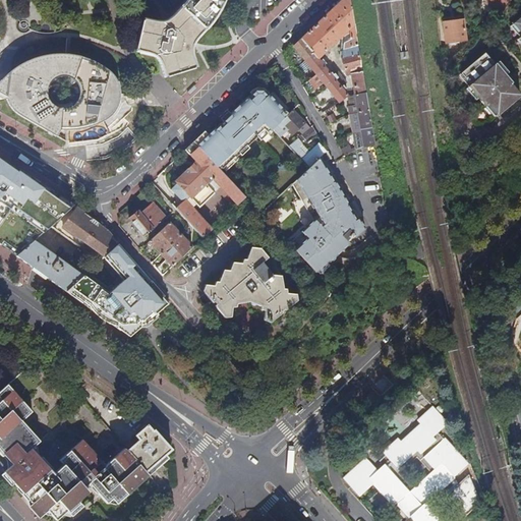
[(166,77),(196,69),(193,59),(192,54),(192,50),(192,46),(194,42),(197,38),(204,32),(211,24),(215,18),(218,14),(222,8),(225,3),(225,0),(188,0),(186,4),(182,10),(178,13),(174,16),(169,19),(165,21),(160,22),(156,22),(151,22),(145,20),(139,51),(148,53),(153,54),(158,56),(160,58),(163,62),(165,66),(166,71),(166,77)]
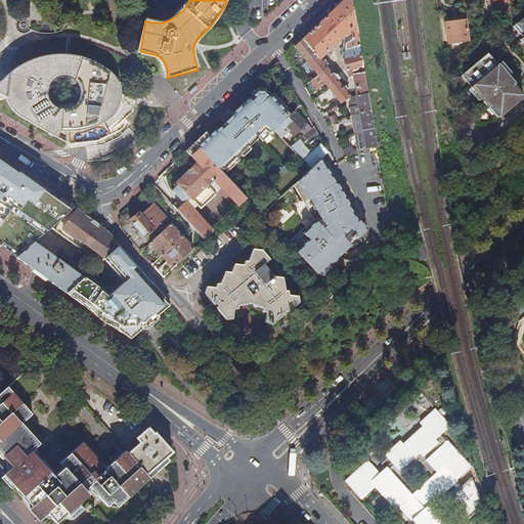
[(356,96),(367,94),(362,68),(357,38),(350,0),(345,0),(326,17),(296,47),(307,62),(312,68),(331,91),(341,103),(349,97),(345,92),(347,90),(346,88),(348,86),(339,74),(334,78),(325,68),(328,66),(324,62),(322,64),(320,60),(321,59),(321,58),(342,38),(345,41),(349,38),(352,40),(345,44),(344,59),(346,71),(352,71),(356,96)]
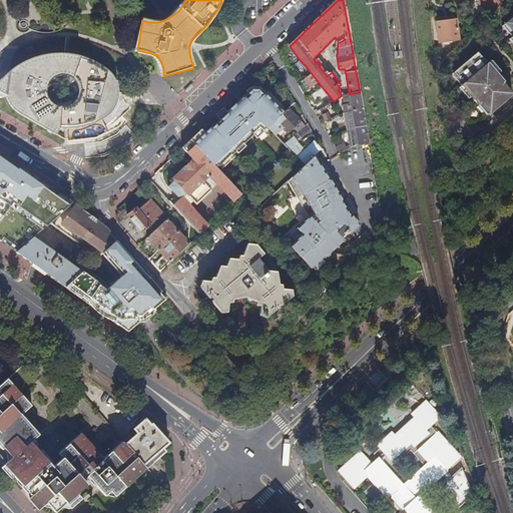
[(482,0),(497,8),(503,0),(482,0)]
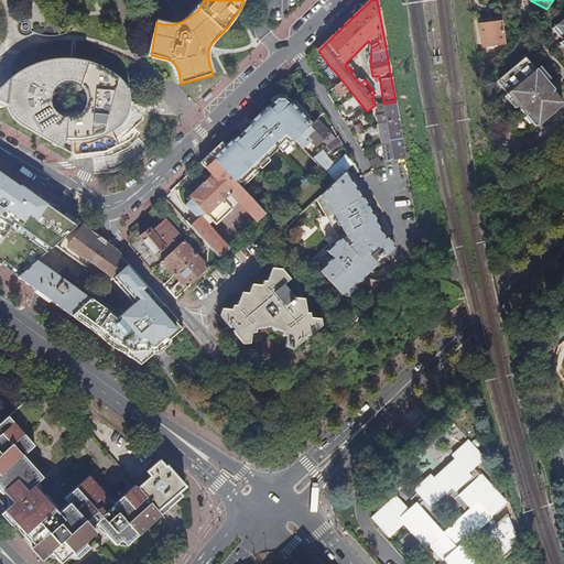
[(509,21),(513,23),(520,11),(516,8),(509,21)]
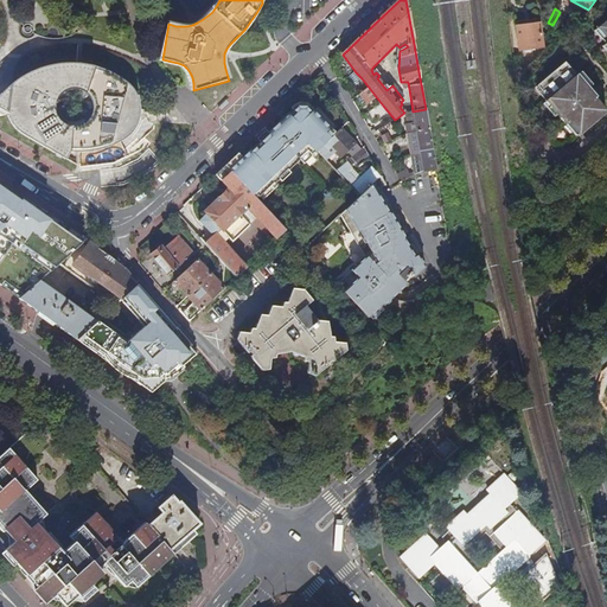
[(519,51),(544,49),(541,25),(517,27),(519,51)]
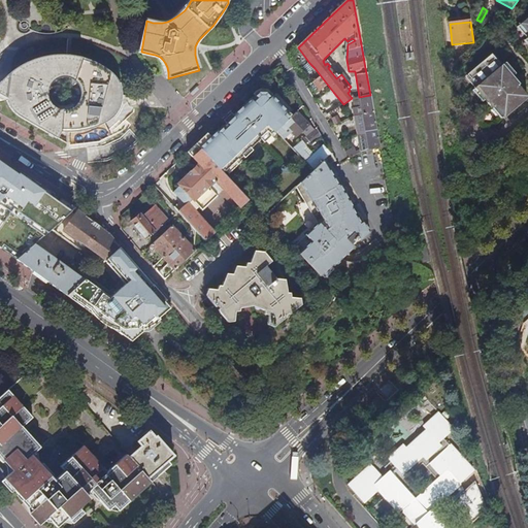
[(8,74),(7,76),(3,79),(0,84),(0,96),(0,97),(6,101),(7,102),(8,105),(10,109),(13,112),(17,116),(20,118),(31,124),(46,133),(57,139),(61,133),(68,133),(77,132),(88,130),(97,127),(102,125),(107,122),(114,117),(118,112),(119,110),(120,106),(121,101),(122,98),(122,95),(122,93),(121,87),(119,84),(117,79),(113,76),(110,72),(106,68),(102,65),(97,63),(93,61),(84,58),(77,56),(72,55),(66,55),(59,55),(50,56),(43,57),(36,59),(29,62),(23,65),(18,68),(11,72),(8,74)]
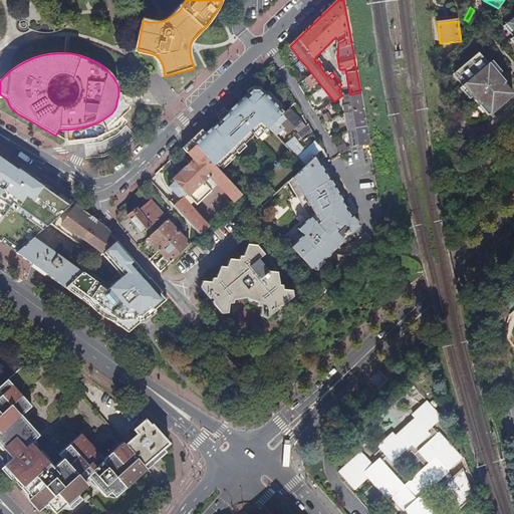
[(461,80),(463,79),(466,83),(463,86),(479,105),(482,102),(485,106),(484,107),(490,115),(513,95),(508,89),(507,90),(496,77),(499,75),(489,63),(486,66),(483,61),(484,60),(479,54),(456,73),(461,80)]
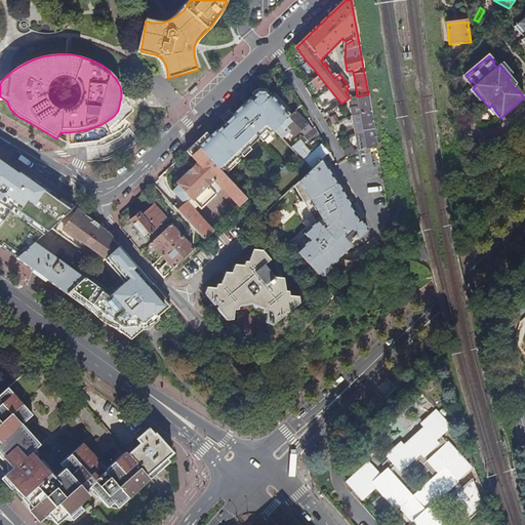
[(313,68),(308,63),(300,69),(306,74),(313,68)]
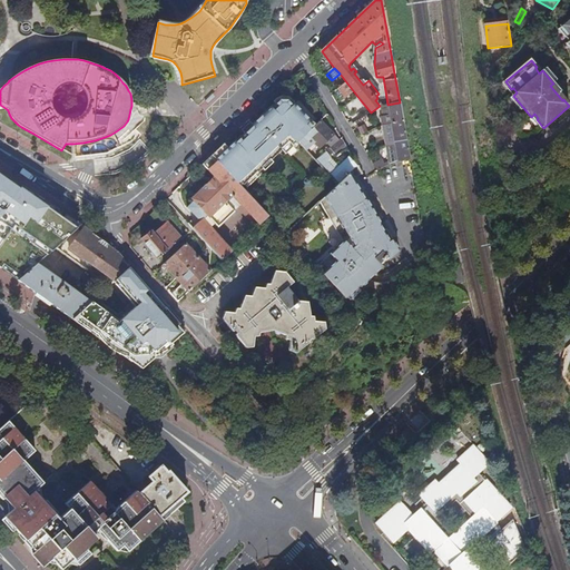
[(297,144),(298,143),(314,128),(310,123),(311,121),(295,105),(293,106),(288,100),(282,100),(273,108),(272,107),(267,111),(297,144)]
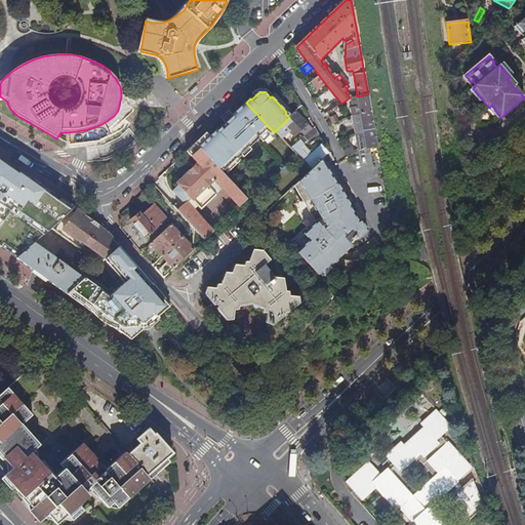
[(365,149),(376,147),(372,123),(372,119),(368,94),(357,96),(359,106),(351,108),(352,116),(358,149),(359,152),(365,149)]
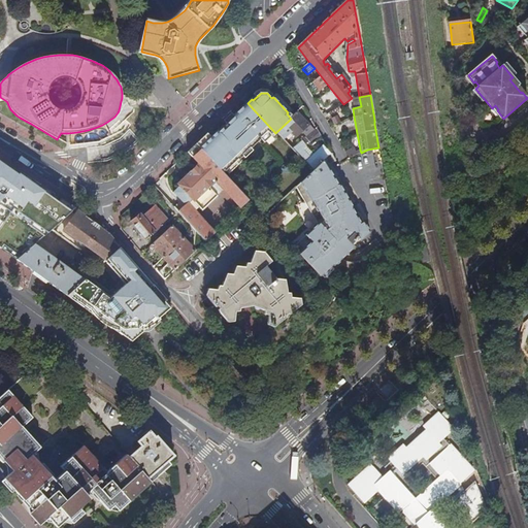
[(272,136),(275,133),(248,103),(233,117),(234,118),(220,132),(219,131),(212,137),(207,141),(204,137),(197,144),(224,173),(238,159),(239,160),(244,156),(243,155),(251,147),(252,149),(262,138),(261,137),(268,131),(272,136)]
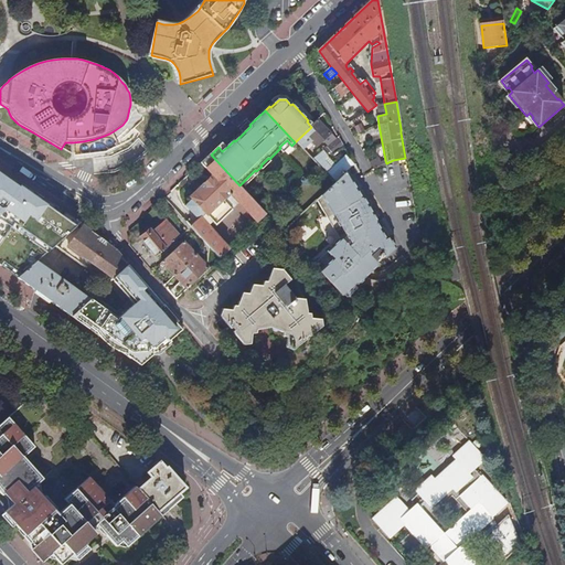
[(296,141),(304,149),(312,141),(317,147),(326,139),(330,136),(331,134),(318,120),(311,127),(296,141)]
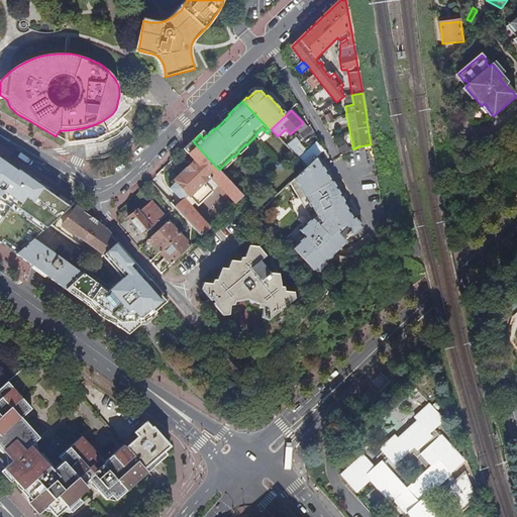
[(327,122),(334,120),(331,111),(324,113),(327,122)]
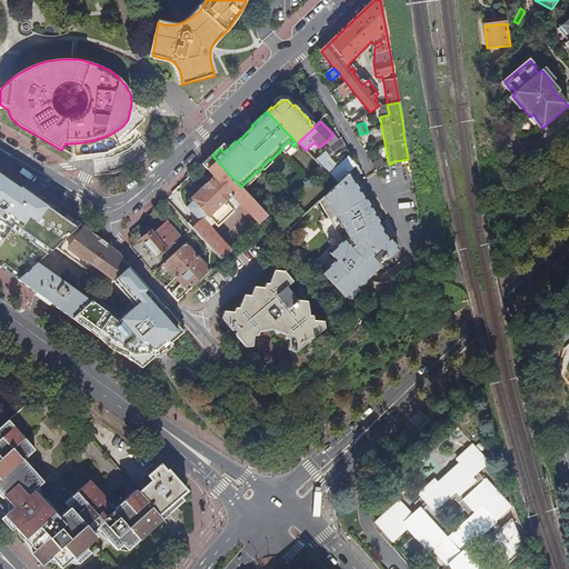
[(336,156),(347,148),(342,139),(330,149),(336,156)]
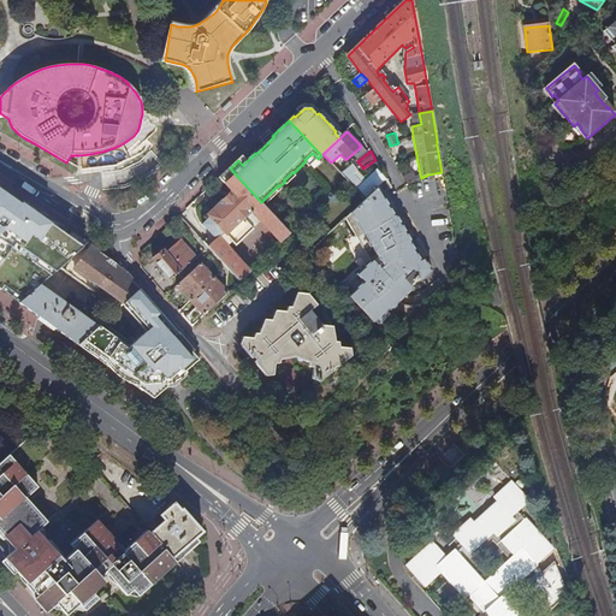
[(363,183),(361,181),(356,176),(362,170),(355,163),(343,173),(365,197),(384,179),(377,171),(367,179),(363,183)]
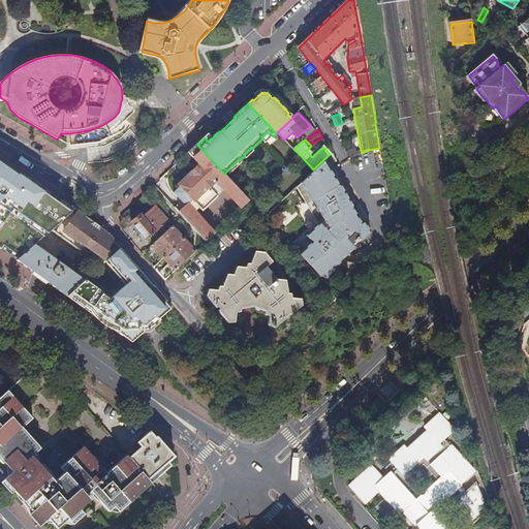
[(239,212),(249,200),(224,174),(197,145),(188,153),(198,164),(178,185),(180,187),(174,193),(185,206),(178,212),(205,242),(214,235),(216,232),(203,217),(200,219),(198,216),(192,209),(196,205),(203,212),(218,196),(216,194),(219,192),(225,195),(225,197),(239,212)]
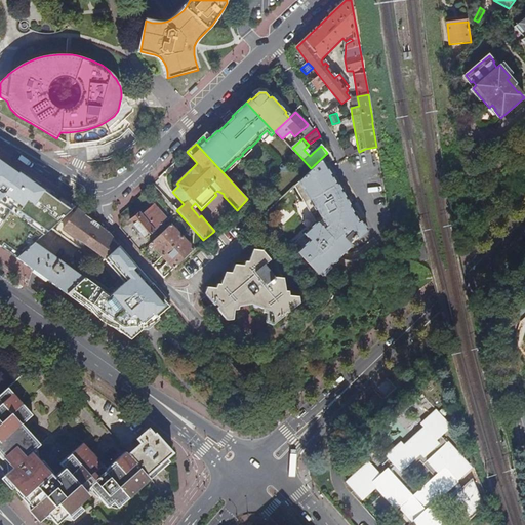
[(344,152),(348,158),(359,152),(358,149),(356,150),(355,147),(344,152)]
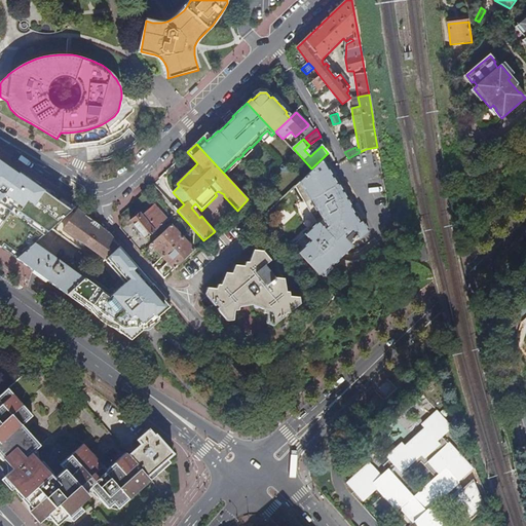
[(316,274),(317,275),(331,264),(332,265),(338,259),(336,256),(355,238),(359,240),(366,233),(361,222),(362,221),(357,212),(353,214),(349,208),(351,207),(342,191),(340,191),(323,160),(311,171),(295,186),(307,209),(316,223),(296,241),(291,247),(308,265),(316,274)]
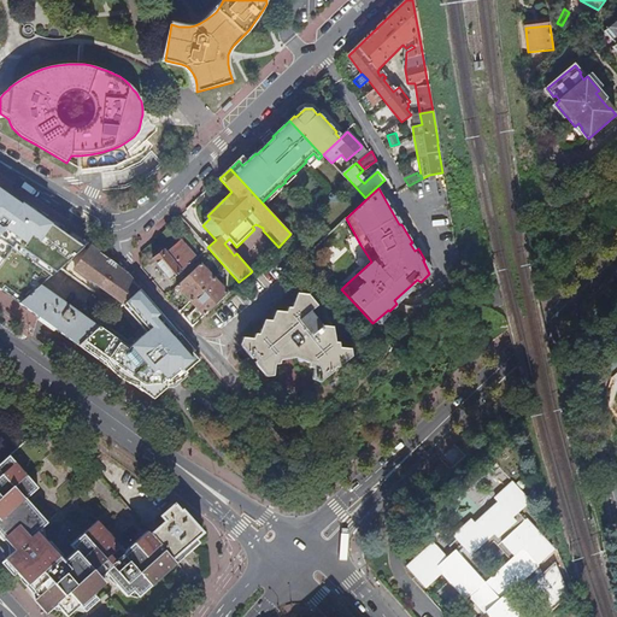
[(40,285),(82,247),(0,194),(0,289),(19,304),(40,285)]
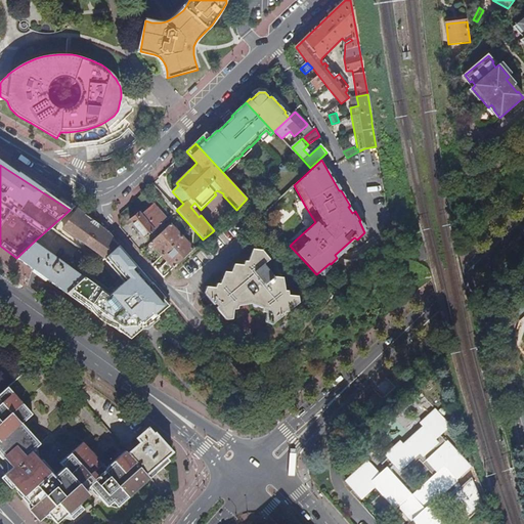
[(197,214),(201,210),(194,203),(190,207),(197,214)]
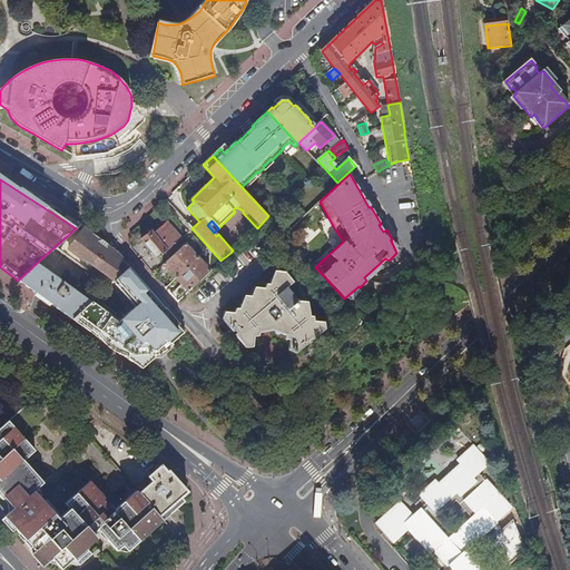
[(144,242),(158,258),(182,239),(176,232),(177,231),(170,224),(155,236),(153,233),(144,242)]
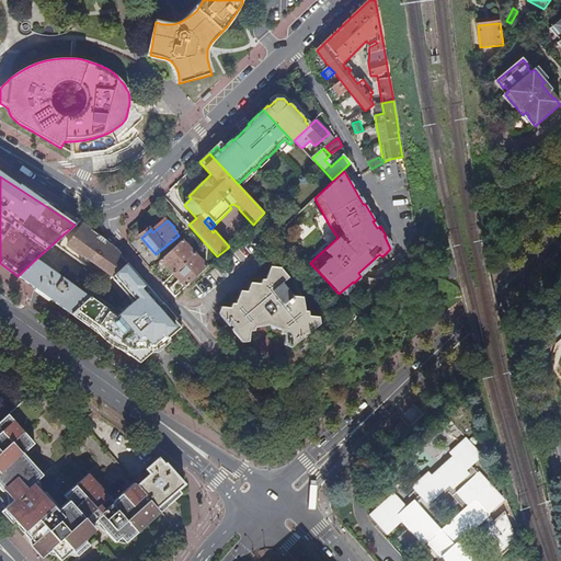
[(103,238),(82,224),(79,229),(92,237),(95,240),(96,238),(101,241),(99,244),(117,259),(121,254),(115,247),(103,238)]
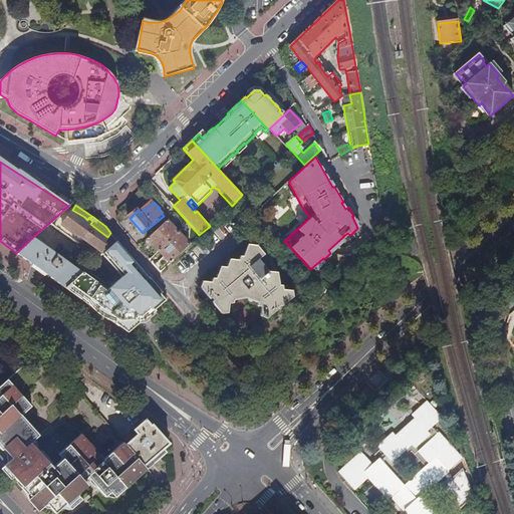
[(84,217),(72,210),(62,223),(84,239),(103,254),(115,243),(107,237),(90,224),(92,221),(88,218),(87,220),(84,217)]
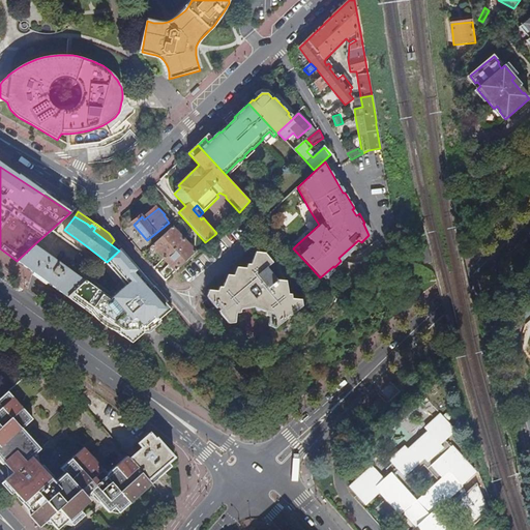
[(152,246),(169,263),(175,270),(196,253),(172,228),(152,246)]
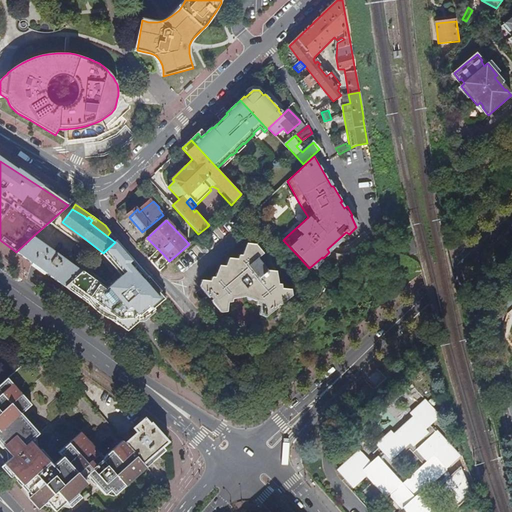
[(64,286),(73,278),(81,271),(33,236),(16,252),(40,269),(64,286)]
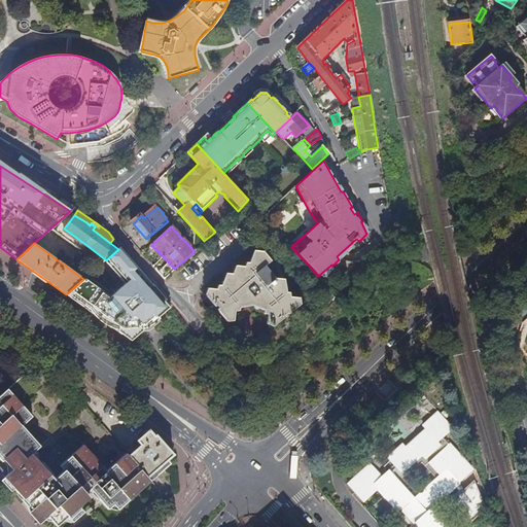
[(66,294),(131,342),(132,341),(143,331),(151,324),(170,308),(144,278),(118,249),(106,260),(83,279),(75,286),(66,294)]
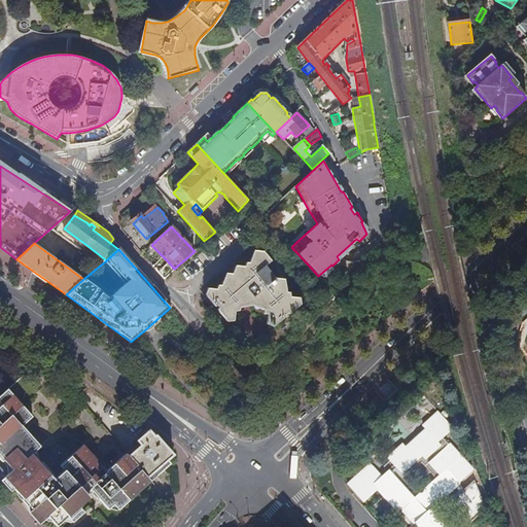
[(260,308),(264,309),(265,310),(265,313),(270,315),(269,321),(277,324),(292,312),(300,306),(301,299),(292,297),(290,295),(290,293),(289,293),(287,291),(287,288),(286,288),(283,288),(283,280),(275,279),(266,267),(272,261),(264,252),(257,251),(254,259),(251,259),(250,264),(247,262),(245,267),(239,266),(237,275),(230,274),(226,282),(223,281),(222,285),(218,285),(217,289),(210,288),(207,296),(226,320),(235,318),(236,312),(240,311),(241,308),(243,308),(244,308),(245,304),(254,303),(260,306),(260,308)]
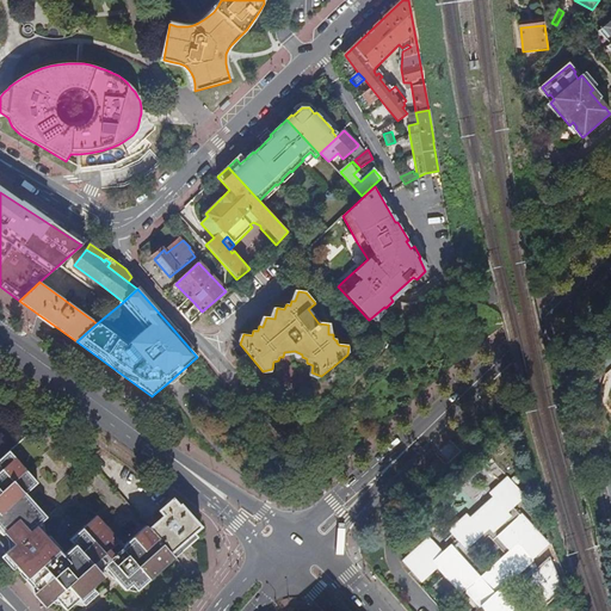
[(195,303),(183,314),(191,323),(198,316),(202,312),(195,303)]
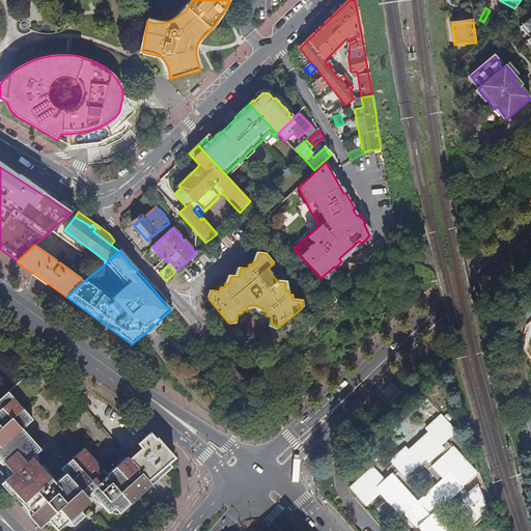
[(47,521),(56,530),(67,521),(79,510),(85,505),(88,502),(83,496),(88,491),(94,497),(109,513),(114,508),(119,513),(133,501),(151,484),(131,460),(128,457),(107,475),(84,449),(60,470),(64,475),(53,484),(50,480),(51,479),(40,467),(39,468),(31,458),(39,451),(21,430),(31,421),(22,410),(43,392),(27,374),(0,398),(0,462),(2,465),(4,462),(15,473),(4,482),(18,498),(43,525),(47,521)]
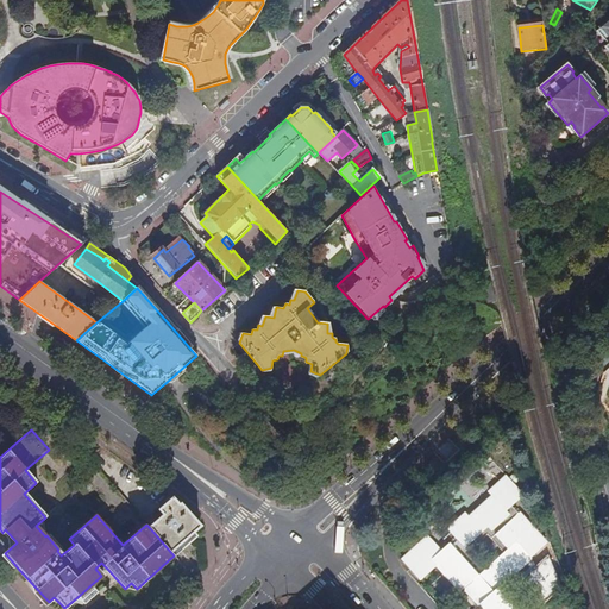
[(429,537),(402,560),(444,607),(464,588),(483,608),(516,608),(500,591),(502,589),(501,588),(547,545),(514,507),(526,496),(509,478),(490,495),(494,498),(471,519),(468,515),(450,532),(456,539),(443,551),(429,537)]
